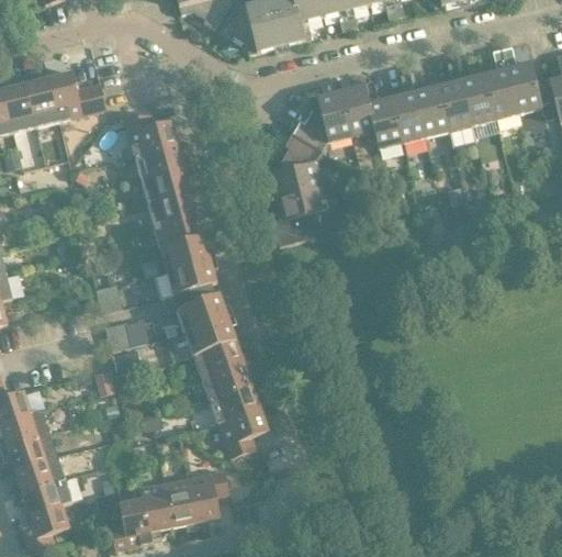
[(177,0),(181,14),(192,11),(205,19),(203,22),(214,29),(232,0),(177,0)]
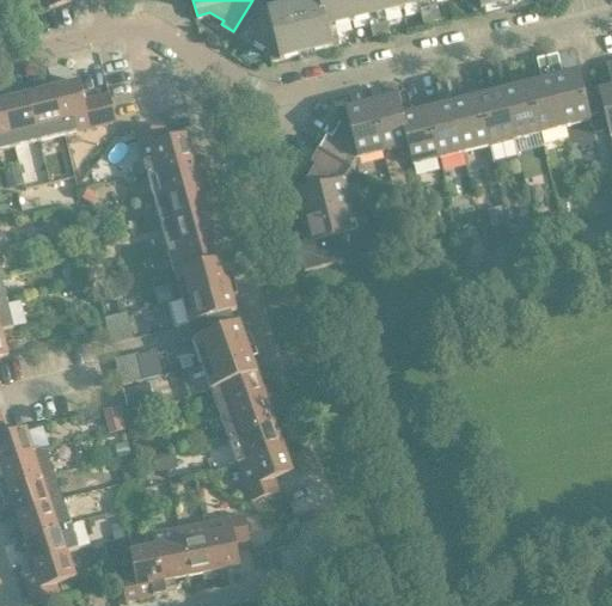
[(270,59),(330,44),(318,0),(292,0),(268,6),(259,1),(239,35),(251,42),(254,38),(267,46),(270,59)]
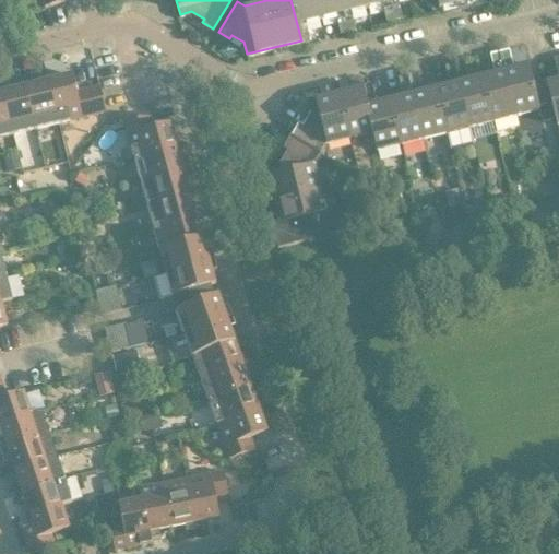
[(290,0),(301,40),(310,38),(306,21),(335,13),(340,31),(347,28),(339,0),(290,0)]
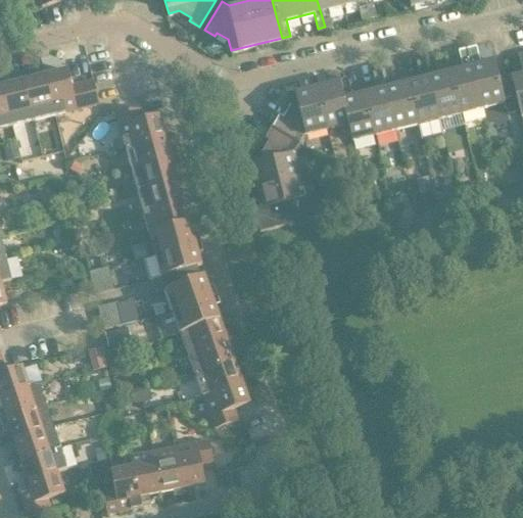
[(317,0),(325,27),(333,25),(328,8),(358,1),(362,17),(369,16),(364,0),(317,0)]
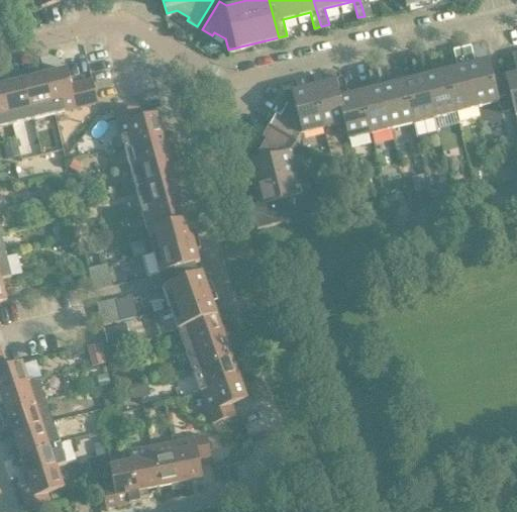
[(359,0),(365,16),(372,14),(369,0),(397,0),(399,7),(408,5),(406,0),(359,0)]
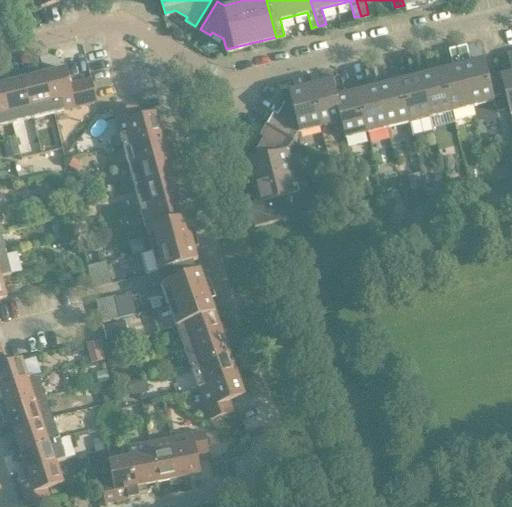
[(489,79),(483,55),(470,58),(466,42),(457,44),(472,103),(494,97),(493,94),(489,79)]
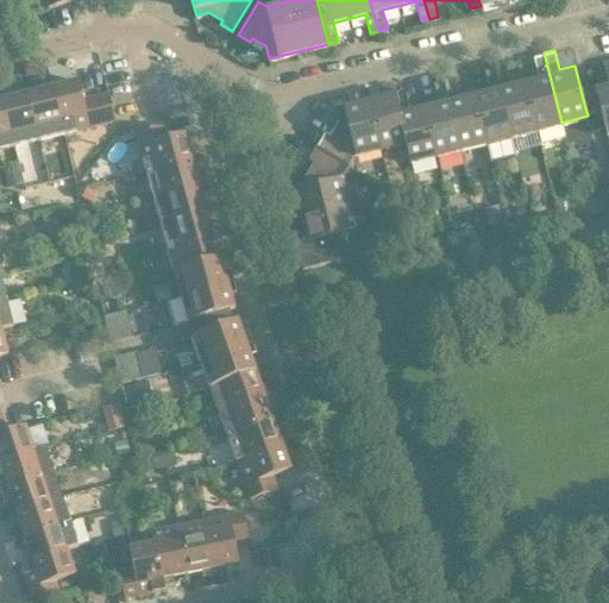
[(539,75),(523,79),(537,129),(562,123),(544,52),(534,56),(539,75)]
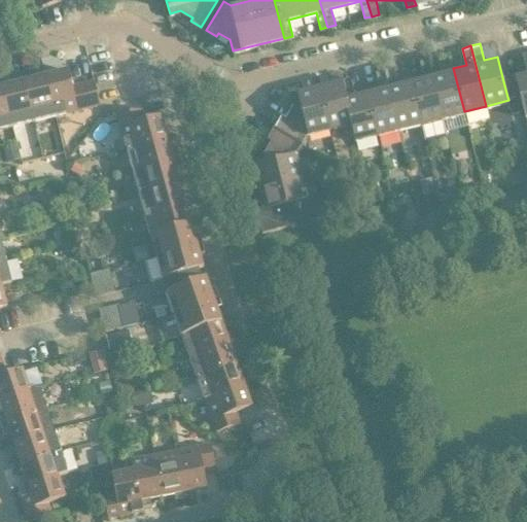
[(525,114),(526,113),(526,50),(521,53),(526,72),(515,74),(525,114)]
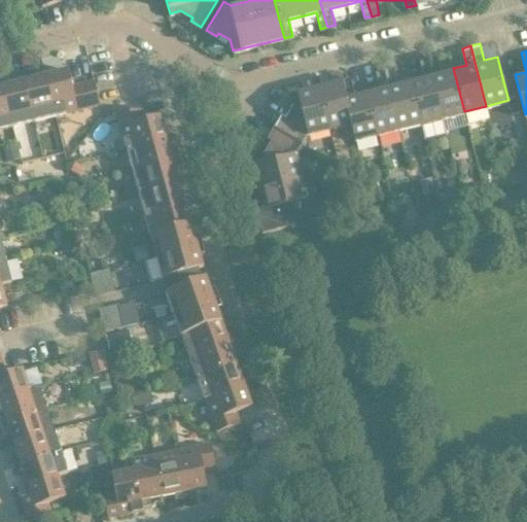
[(436,55),(427,57),(443,116),(464,111),(453,68),(441,71),(436,55)]
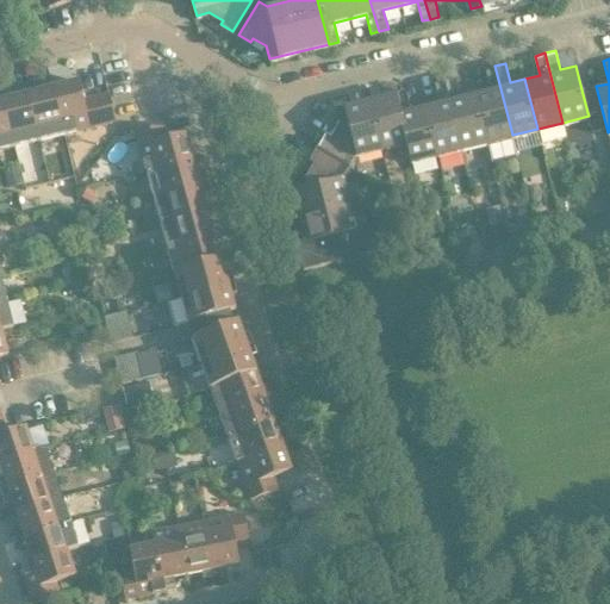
[(490,87),(474,92),(487,142),(512,135),(495,66),(485,68),(490,87)]
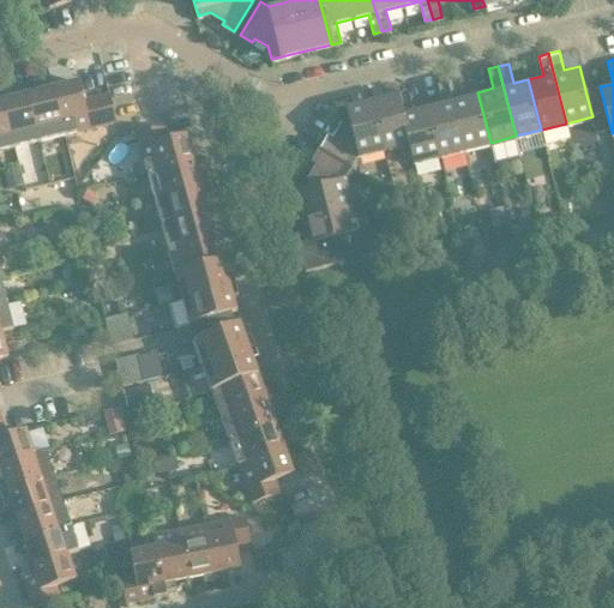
[(457,77),(447,79),(464,149),(491,143),(477,92),(462,96),(457,77)]
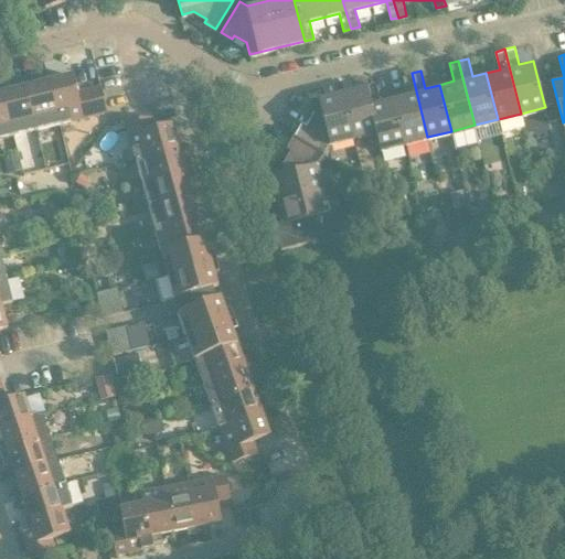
[(72,72),(49,77),(60,121),(107,109),(100,84),(76,89),(72,72)]
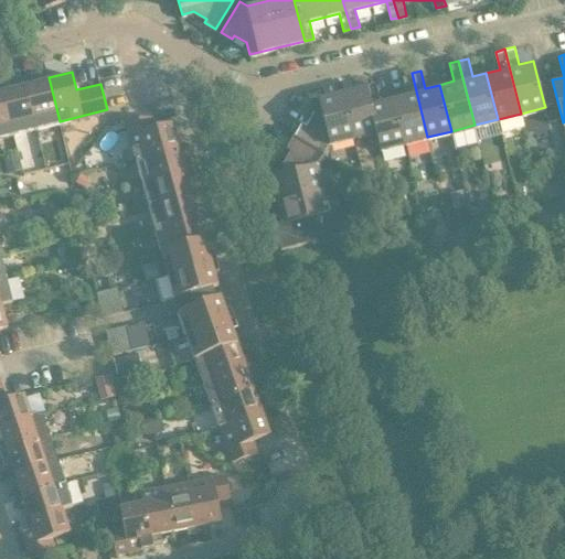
[(406,93),(393,96),(404,142),(427,137),(412,73),(402,75),(406,93)]
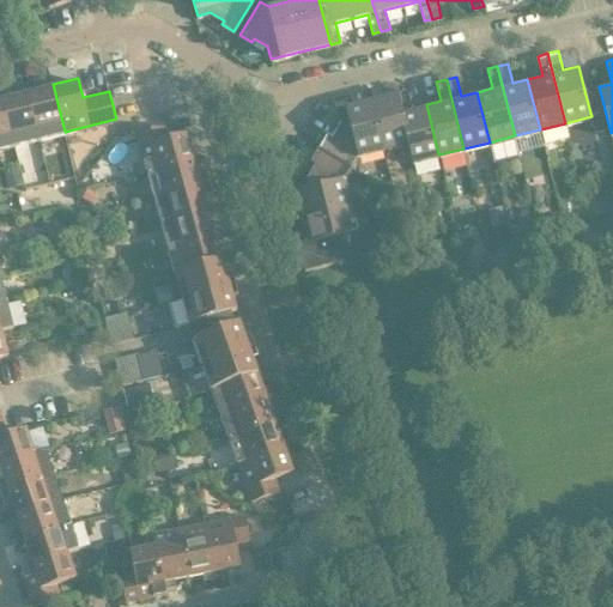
[(34,80),(25,82),(40,138),(65,132),(53,84),(36,89),(34,80)]
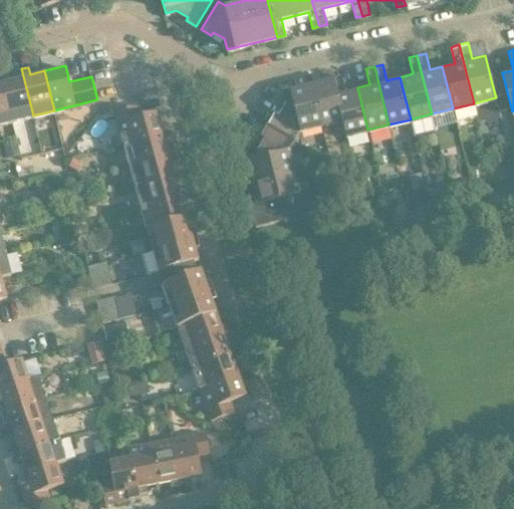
[(33,115),(21,68),(14,70),(16,77),(2,81),(12,120),(33,115)]
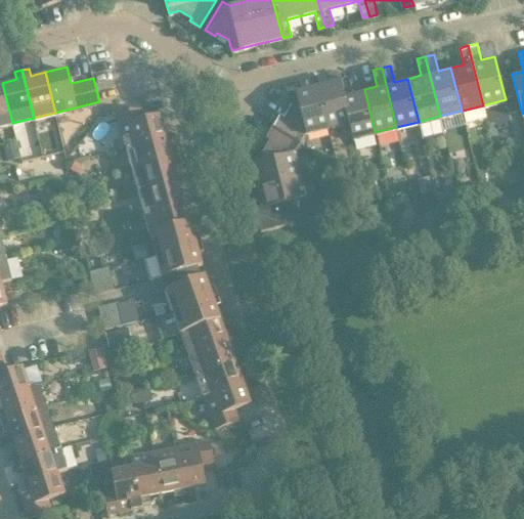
[(347,76),(339,78),(349,121),(348,121),(352,138),(375,132),(364,89),(351,92),(347,76)]
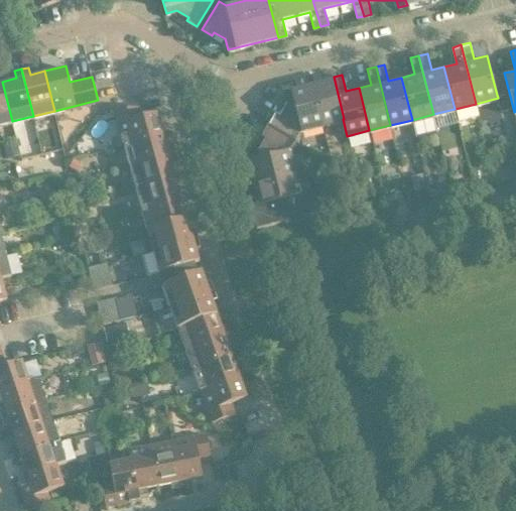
[(334,77),(312,82),(323,124),(343,119),(344,119),(334,77)]
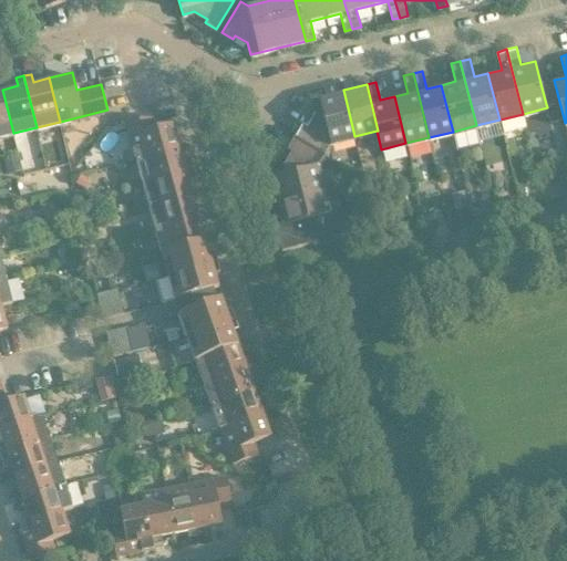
[(556,101),(553,85),(542,87),(546,104),(556,101)]
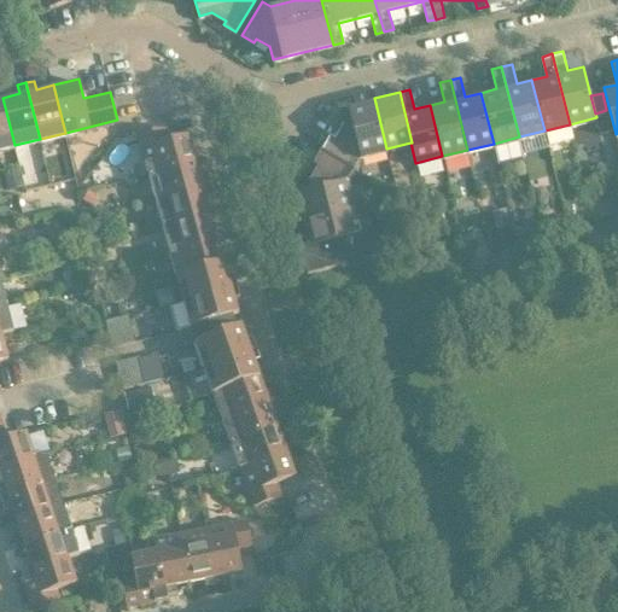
[(0,149),(15,145),(3,98),(0,98),(0,149)]
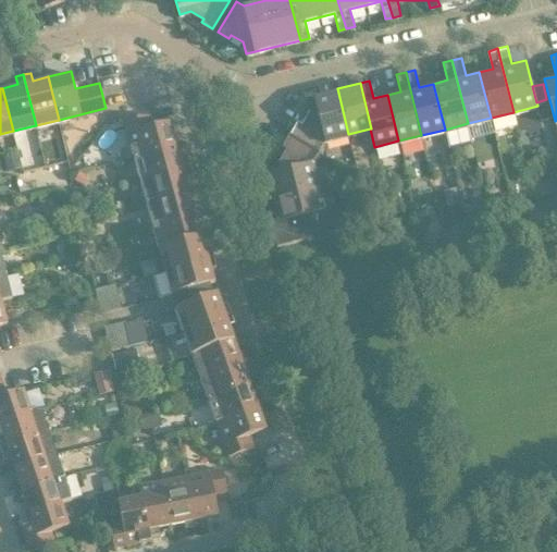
[(297,119),(289,133),(320,151),(325,140),(348,134),(337,88),(306,97),(308,109),(300,121),(297,119)]
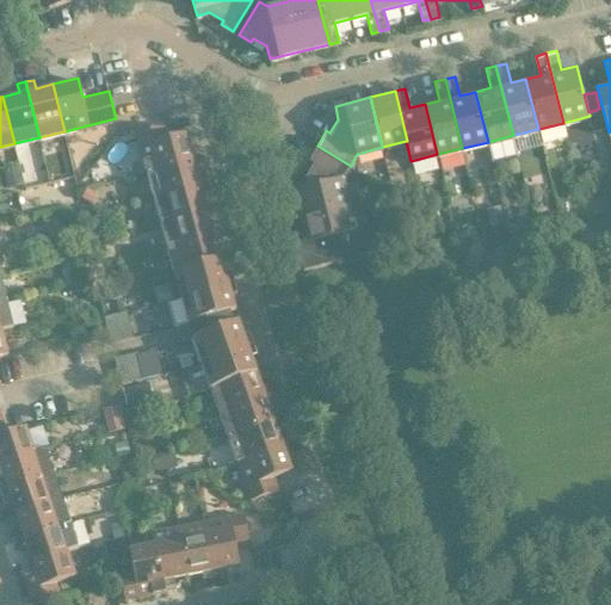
[(603,127),(599,111),(590,113),(593,129),(603,127)]
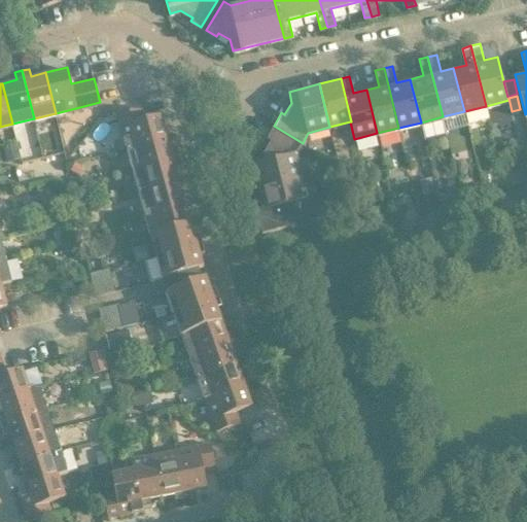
[(117,112),(127,146),(167,135),(161,112),(144,117),(141,105),(117,112)]
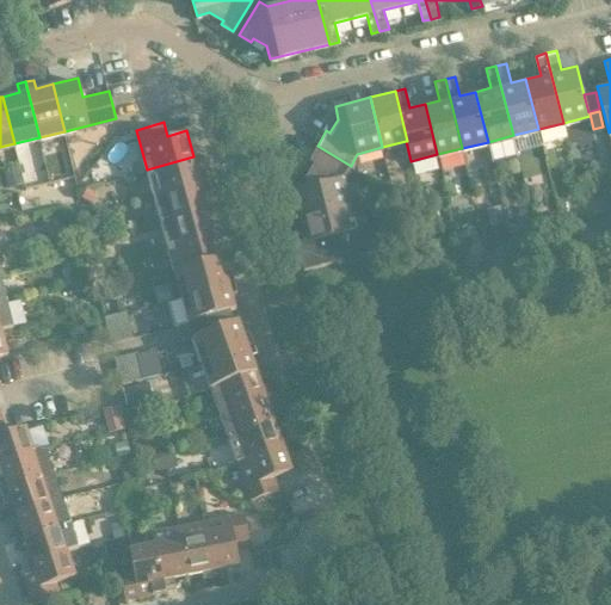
[(291,179),(300,215),(350,202),(350,201),(344,177),(351,166),(318,146),(308,160),(312,162),(304,177),(291,179)]
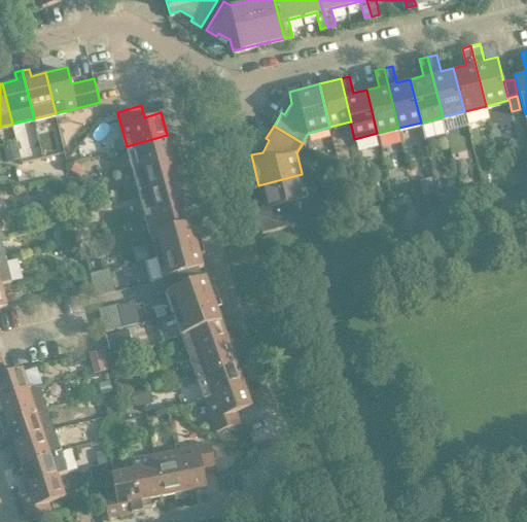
[(167,135),(127,146),(132,168),(178,154),(176,145),(170,146),(167,135)]
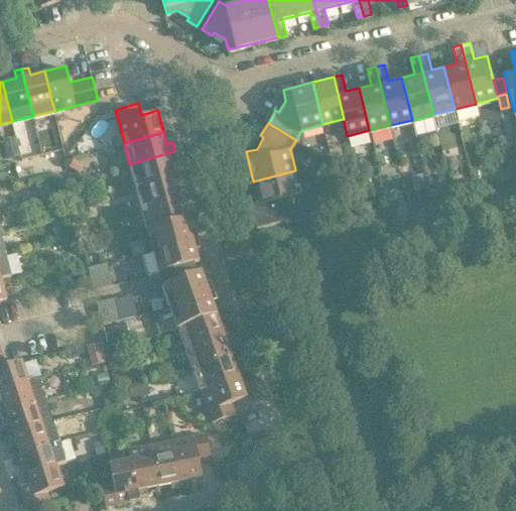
[(174,151),(129,164),(135,184),(174,174),(171,162),(177,161),(174,151)]
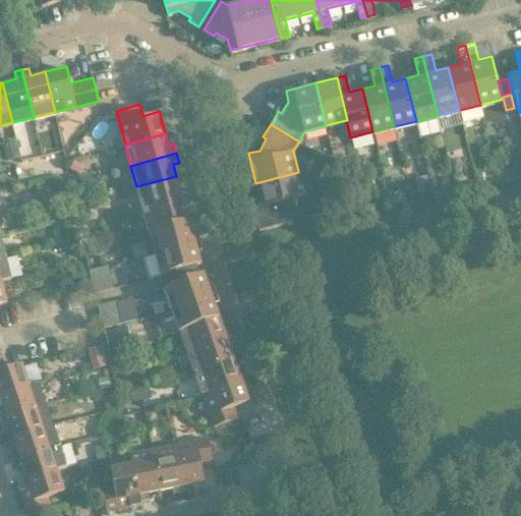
[(313,190),(307,169),(298,171),(298,172),(255,183),(261,204),(313,190)]
